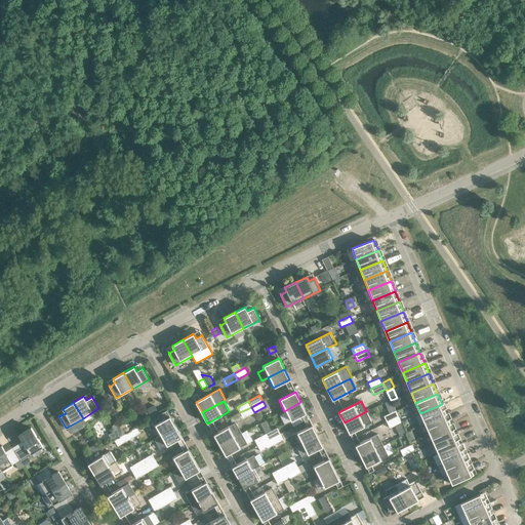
[(307,413),(300,402),(284,411),(290,421),(307,413)]
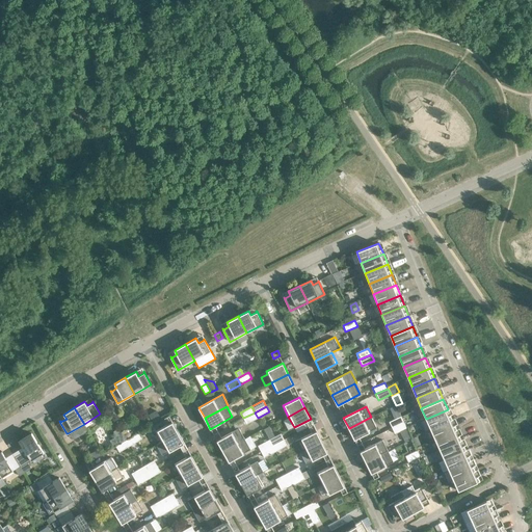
[(452,420),(448,409),(426,419),(430,429),(452,420)]
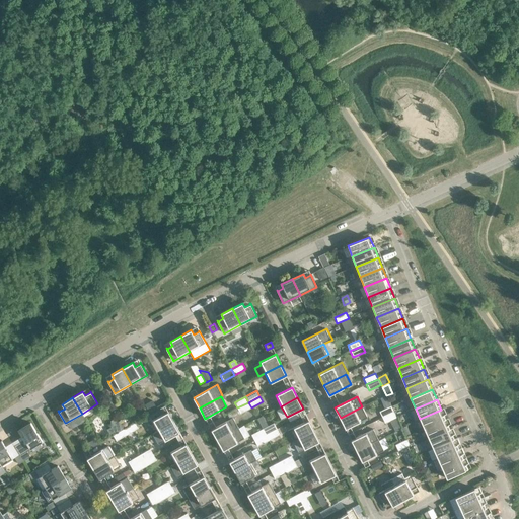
[(153,400),(145,404),(149,412),(157,408),(153,400)]
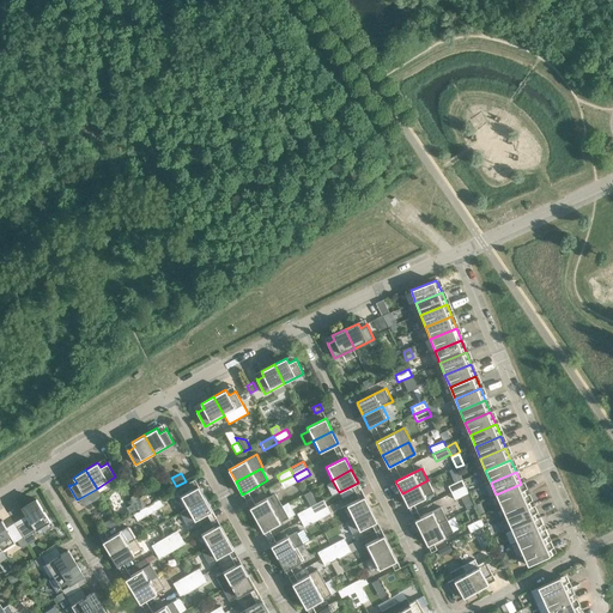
[(297,481),(293,475),(280,481),(284,489),(297,481)]
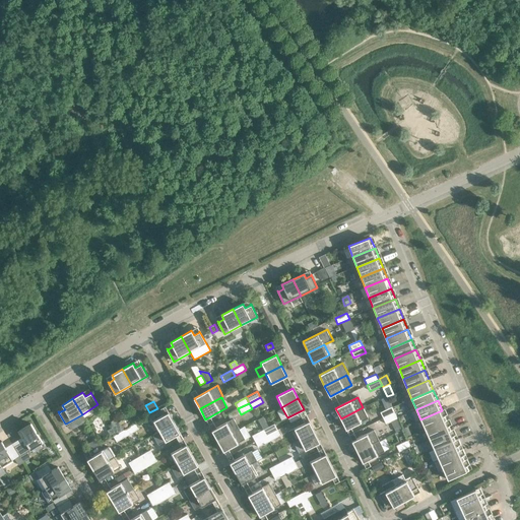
[(368,418),(363,407),(341,418),(346,430),(368,418)]
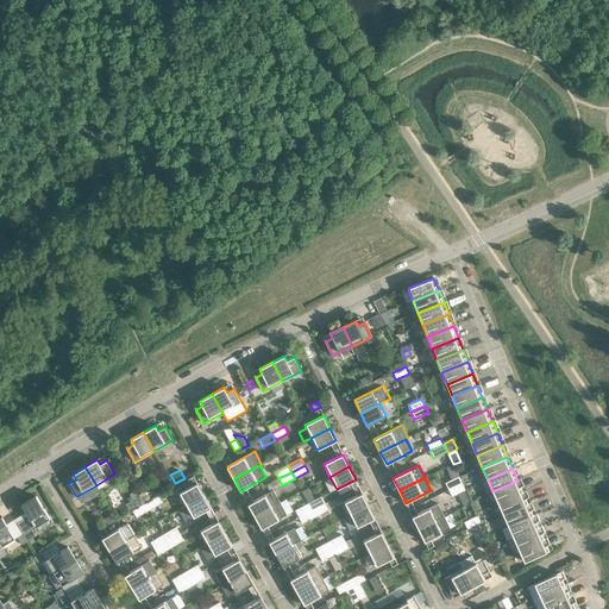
[(445,483),(449,490),(462,483),(459,477),(445,483)]
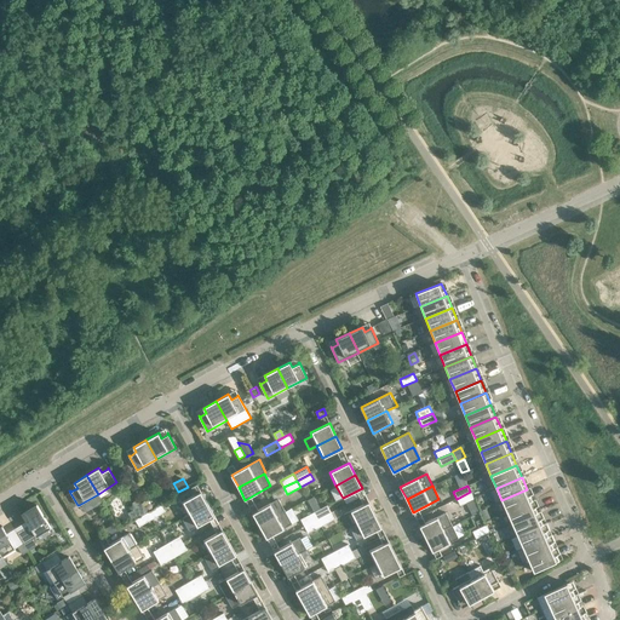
[(533,501),(527,489),(501,500),(507,512),(533,501)]
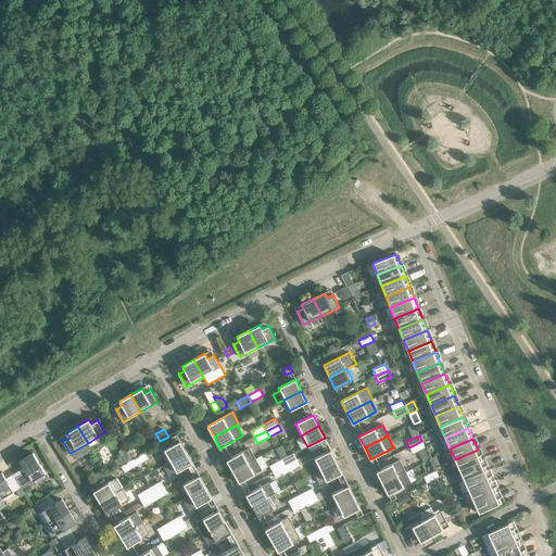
[(163,451),(169,462),(186,452),(180,441),(163,451)]
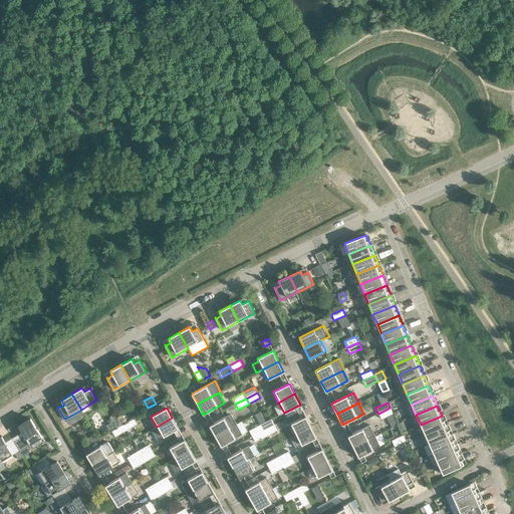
[(393,414),(390,408),(378,414),(381,420),(393,414)]
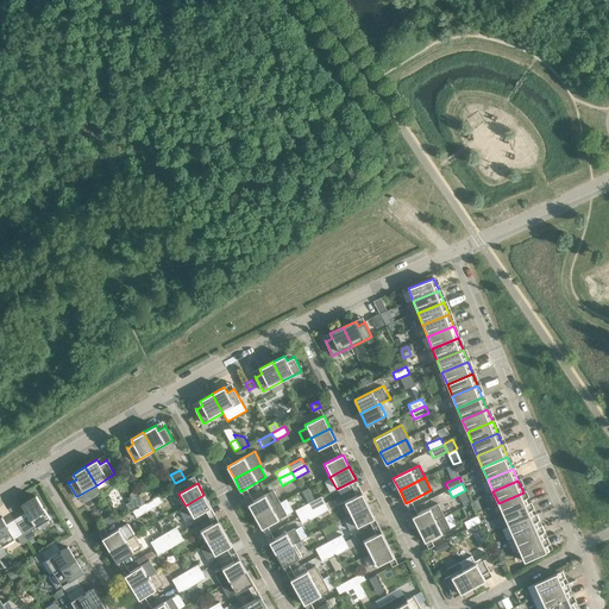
[(69,501),(76,496),(69,484),(62,489),(69,501)]
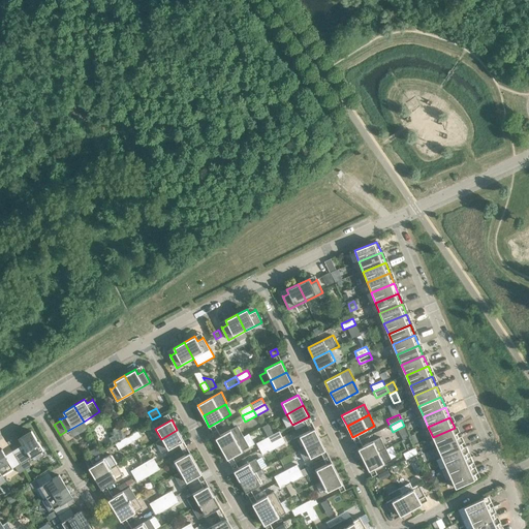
[(115,434),(109,438),(113,445),(126,437),(119,426),(113,430),(115,434)]
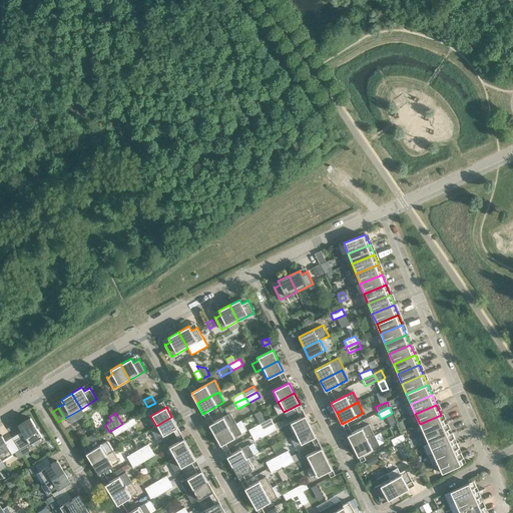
[(209,425),(214,435),(235,423),(230,413),(209,425)]
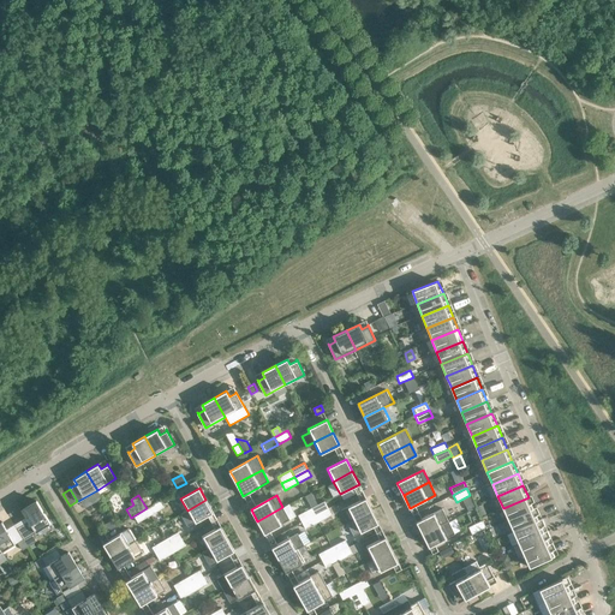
[(533,508),(529,497),(503,508),(508,520),(533,508)]
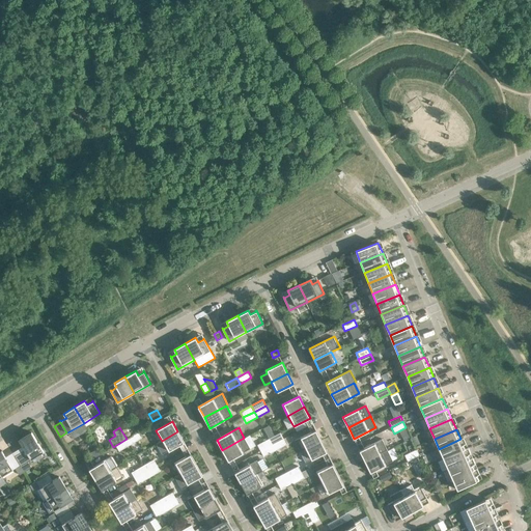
[(316,430),(294,441),(299,452),(322,441),(316,430)]
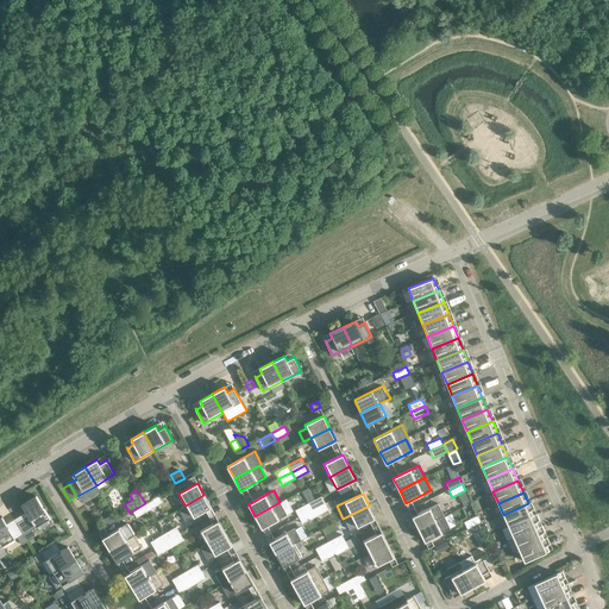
[(203,495),(186,506),(179,509),(186,522),(211,508),(203,495)]
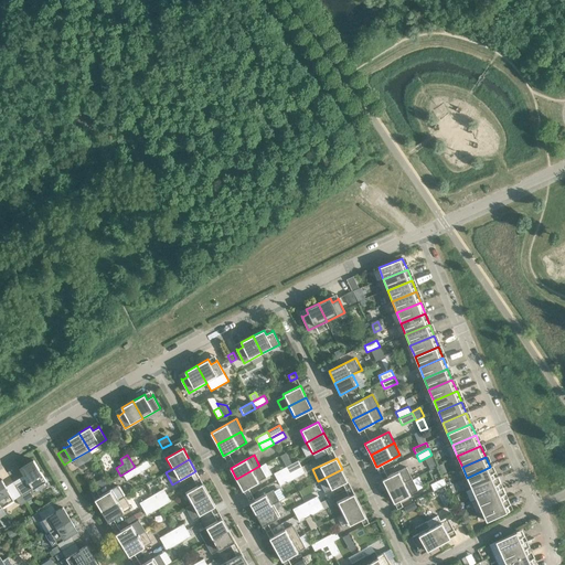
[(29,477),(16,486),(21,494),(25,502),(29,500),(30,502),(34,500),(32,498),(33,498),(30,491),(46,481),(33,460),(20,469),(24,476),(27,473),(29,477)]
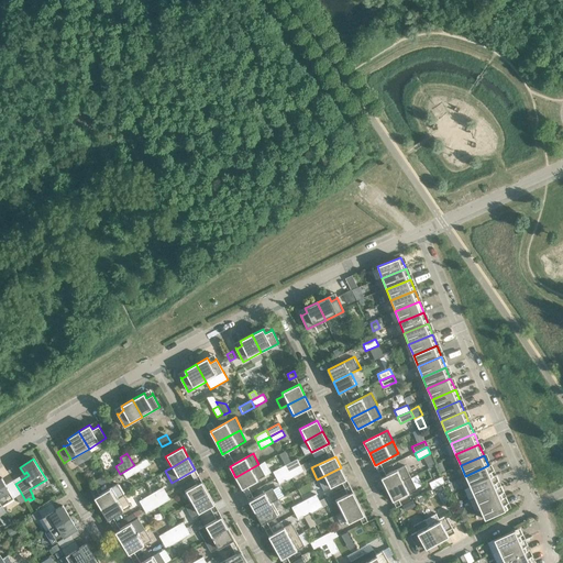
[(146,459),(134,465),(139,472),(150,465),(146,459)]
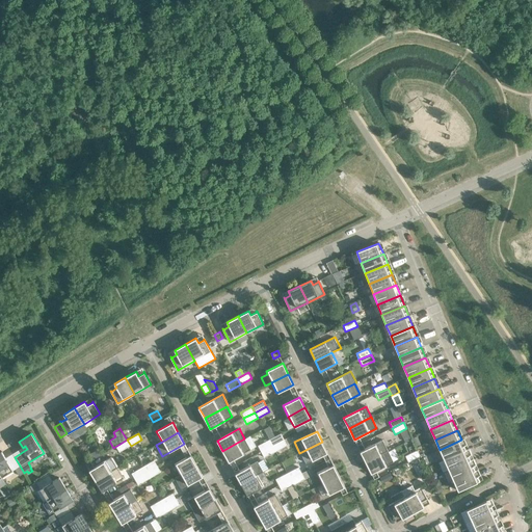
[(281,433),(269,440),(272,446),(284,440),(281,433)]
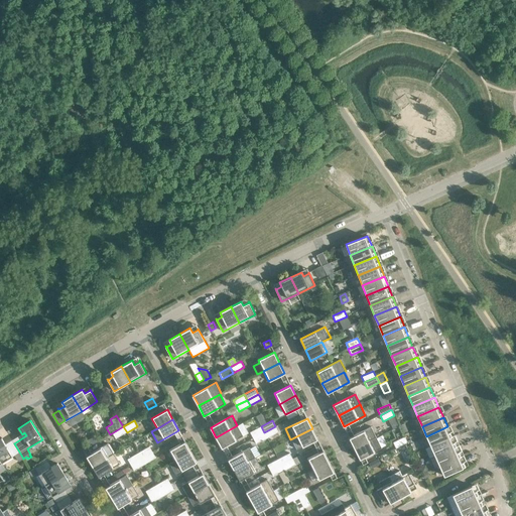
[(404,434),(408,431),(404,423),(400,425),(404,434)]
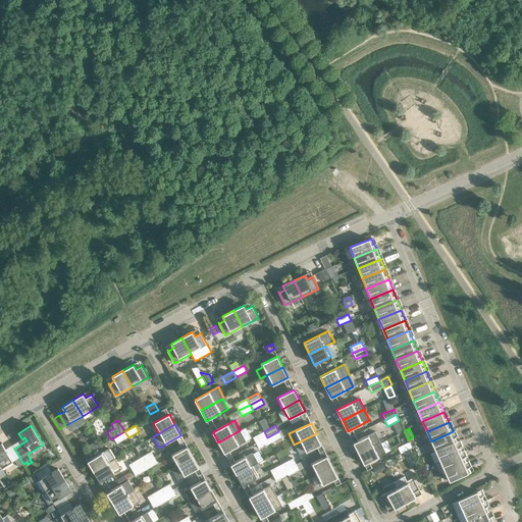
[(246,441),(240,430),(218,442),(224,454),(246,441)]
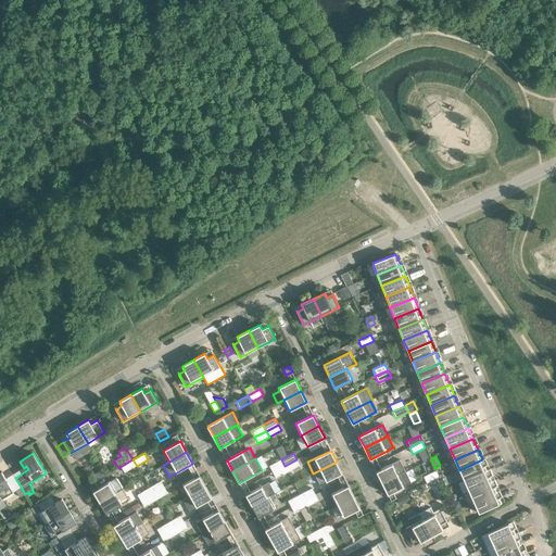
[(137,466),(133,459),(122,467),(125,472),(137,466)]
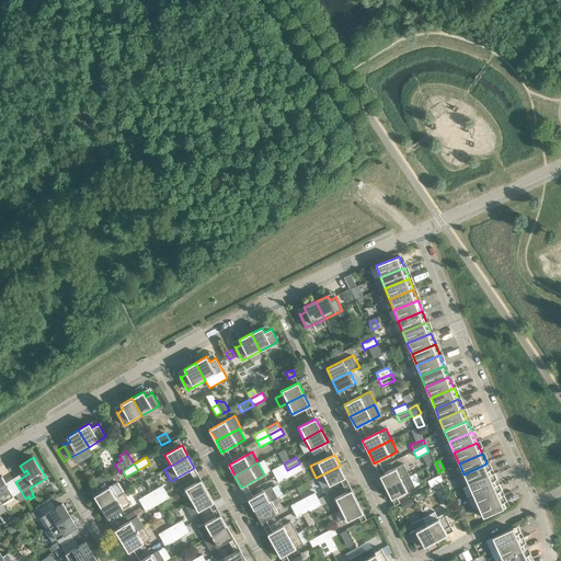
[(287,470),(284,464),(272,470),(275,477),(287,470)]
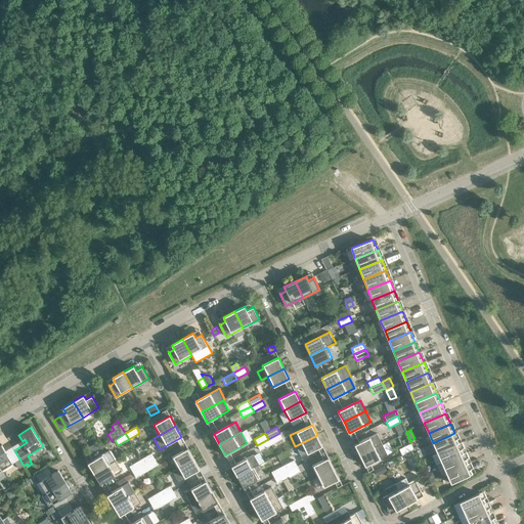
[(282,439),(279,433),(268,439),(271,445),(282,439)]
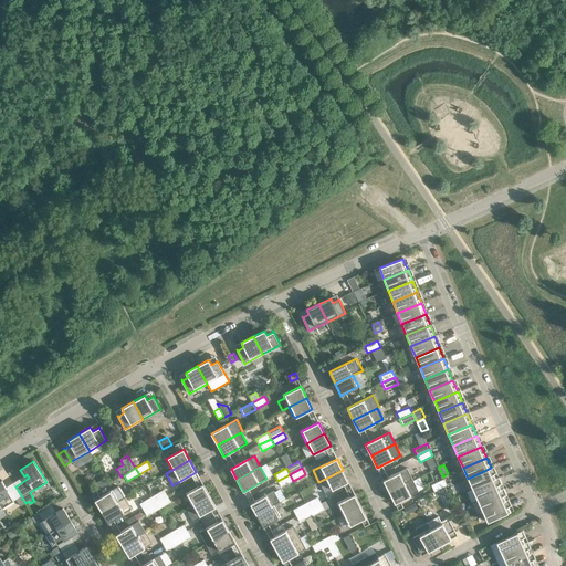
[(495,479),(491,468),(468,479),(472,490),(495,479)]
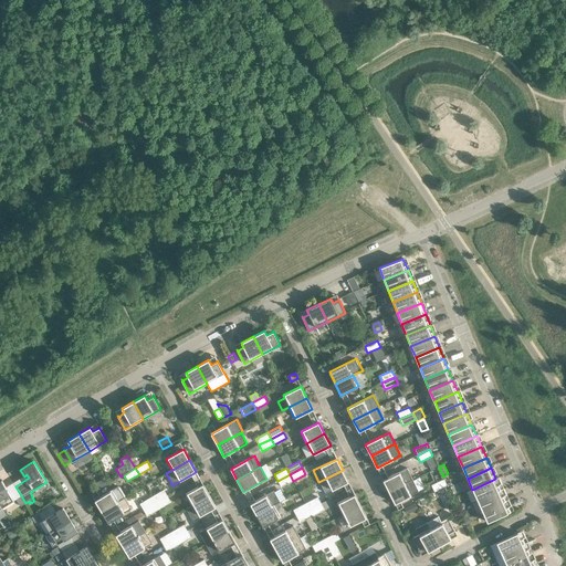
[(384,480),(389,492),(412,480),(407,469),(384,480)]
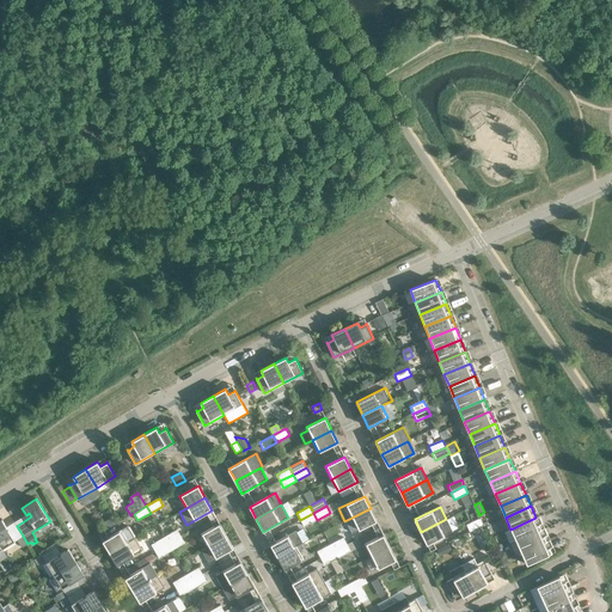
[(371,508),(344,521),(350,533),(377,521),(371,508)]
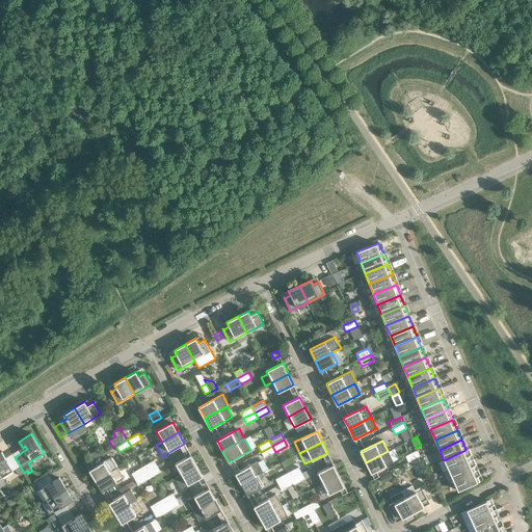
[(275,452),(272,446),(261,452),(264,457),(275,452)]
